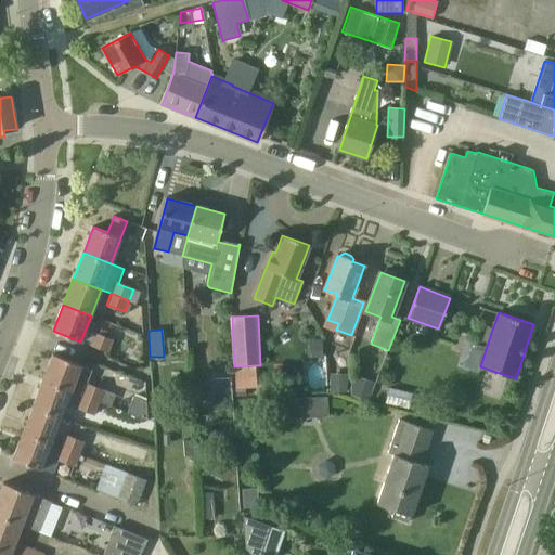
[(113,339),(94,332),(90,346),(107,352),(112,341),(113,339)]
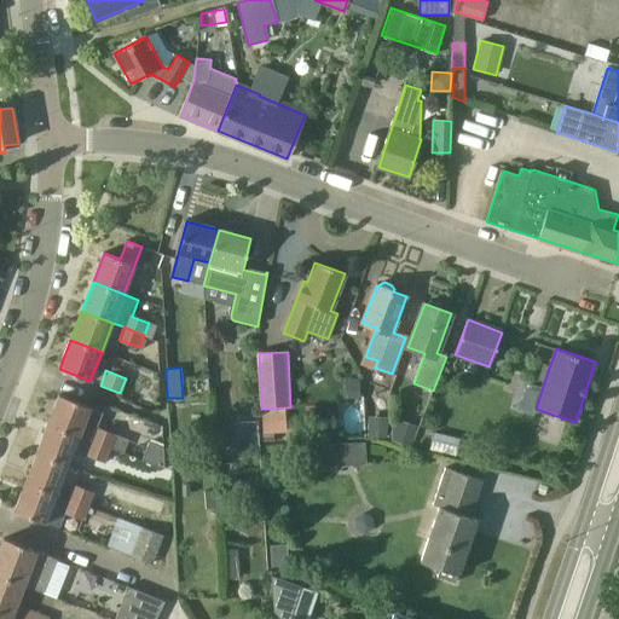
[(48,424),(79,437),(90,440),(110,447),(115,434),(98,428),(104,412),(91,408),(59,395),(48,424)]
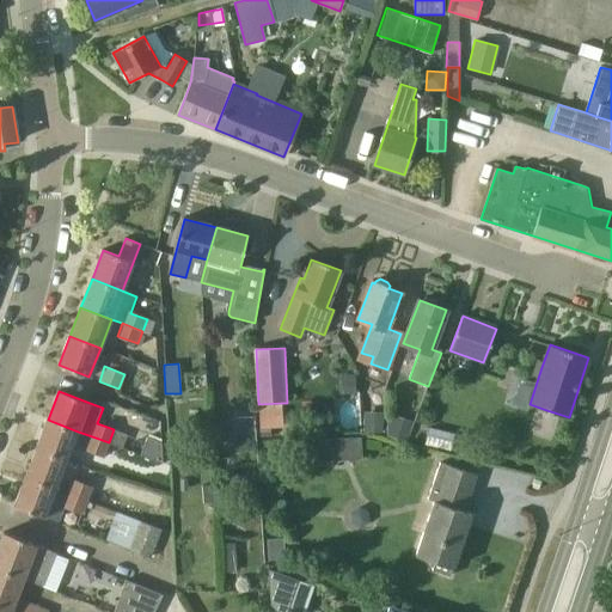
[(282,403),(258,404),(259,429),(283,428),(282,403)]
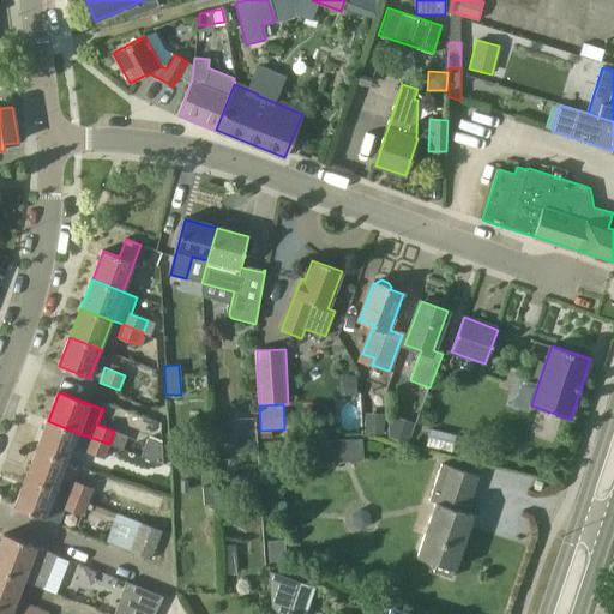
[(384,413),(365,413),(363,433),(384,433),(384,413)]
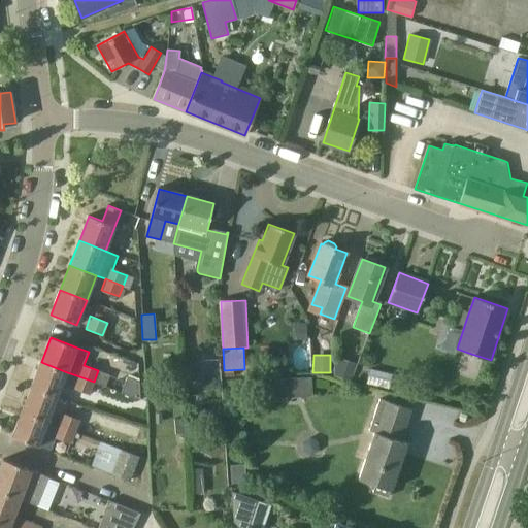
[(338,360),(334,358),(333,374),(350,381),(356,363),(340,357),(338,360)]
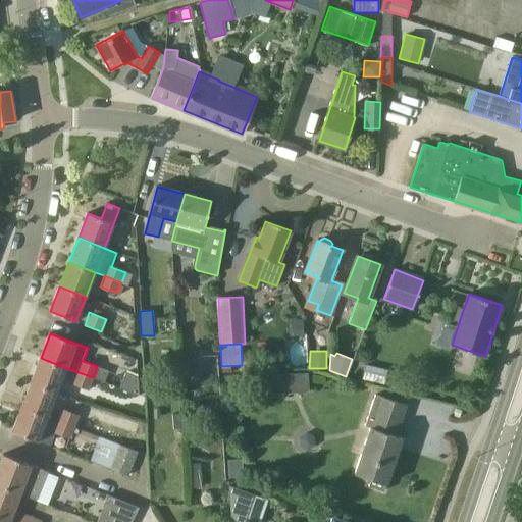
[(217,356),(202,357),(203,375),(218,374),(217,356)]
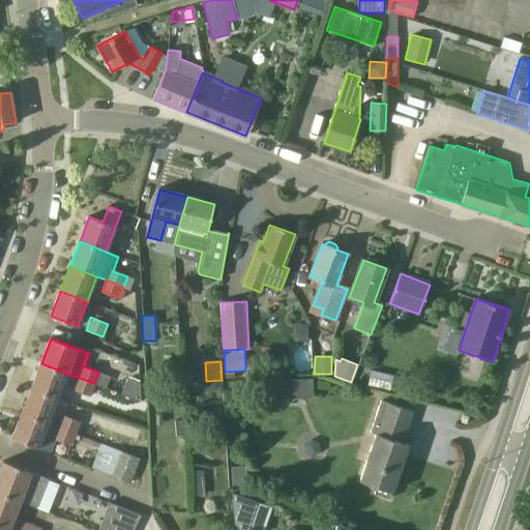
[(32,388),(58,399),(67,374),(41,363),(32,388)]
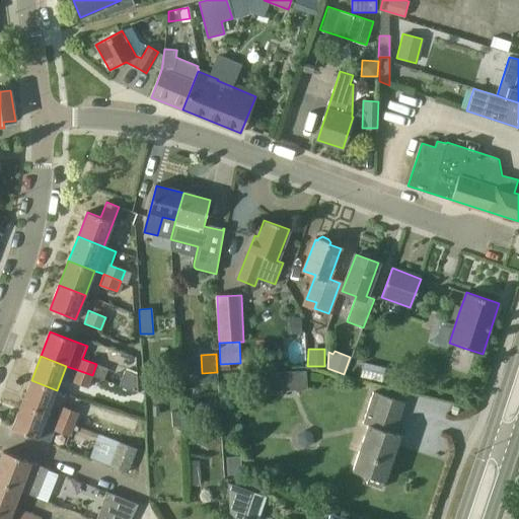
[(385,367),(363,362),(360,376),(382,382),(385,367)]
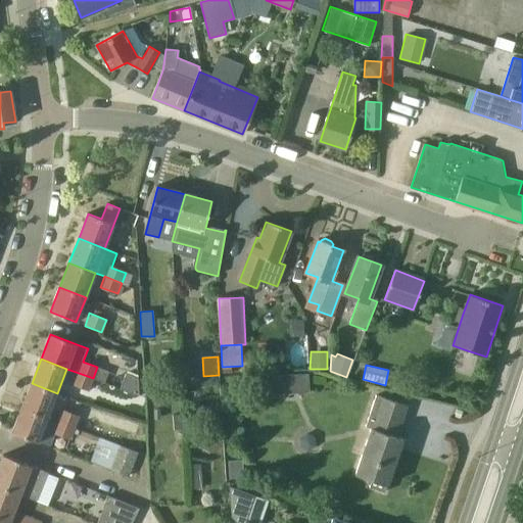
[(72,383),(72,384),(88,390),(93,378),(76,372),(72,383)]
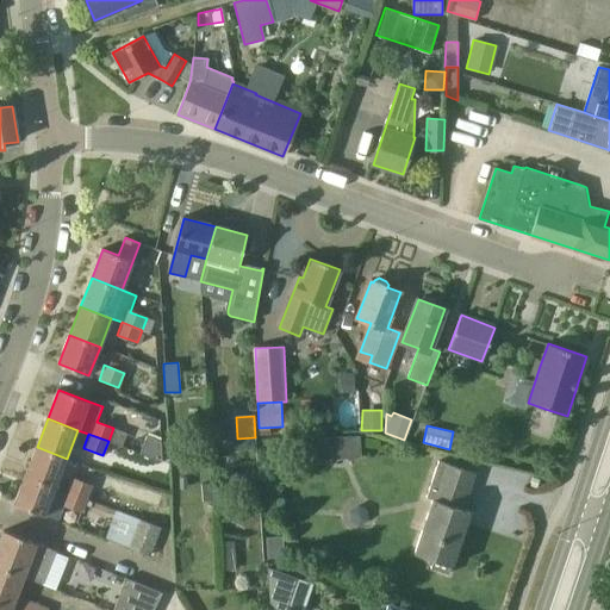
[(161,462),(160,439),(148,434),(147,436),(139,454),(159,462),(161,462)]
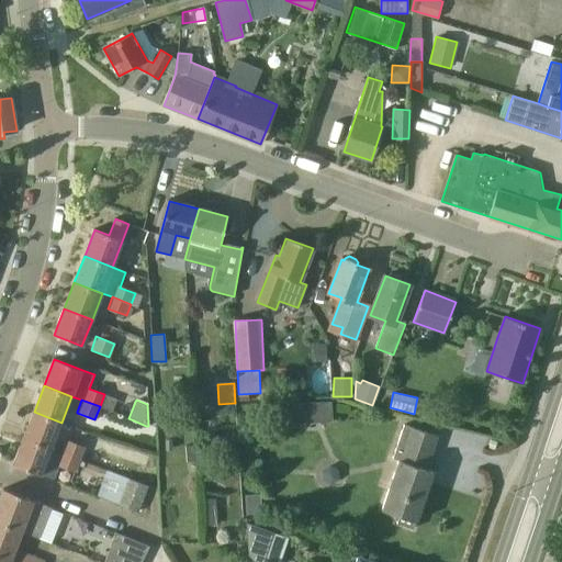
[(332,402),(293,404),(294,424),(333,422),(332,402)]
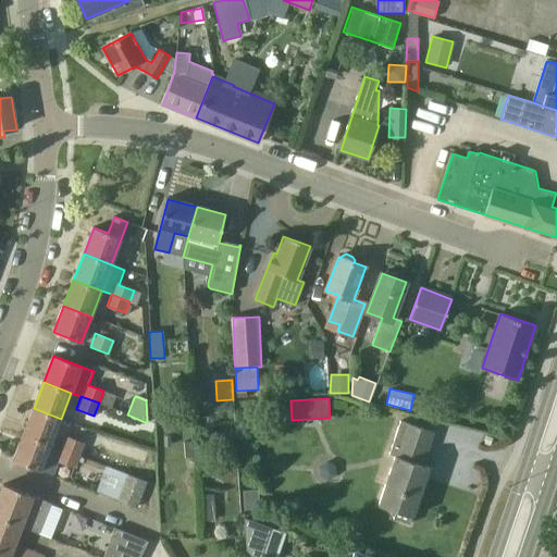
[(23,434),(51,445),(56,432),(61,419),(34,408),(23,434)]
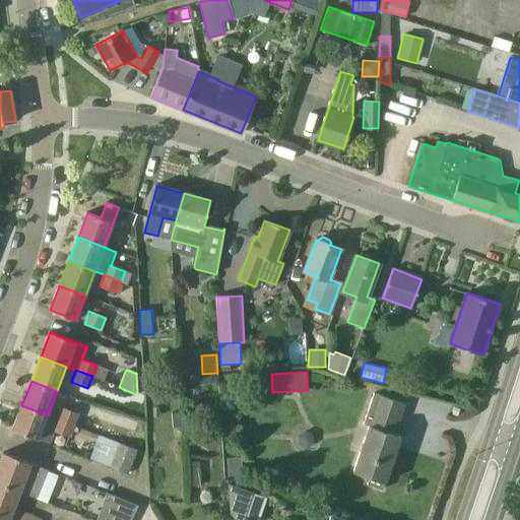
[(398,425),(405,404),(374,393),(369,409),(375,411),(370,427),(369,426),(353,472),(385,482),(400,438),(404,439),(404,438),(389,433),(393,423),(398,425)]
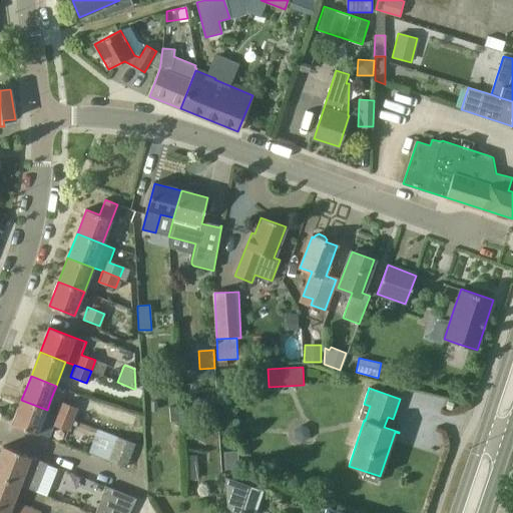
[(37,434),(47,410),(21,400),(12,424),(37,434)]
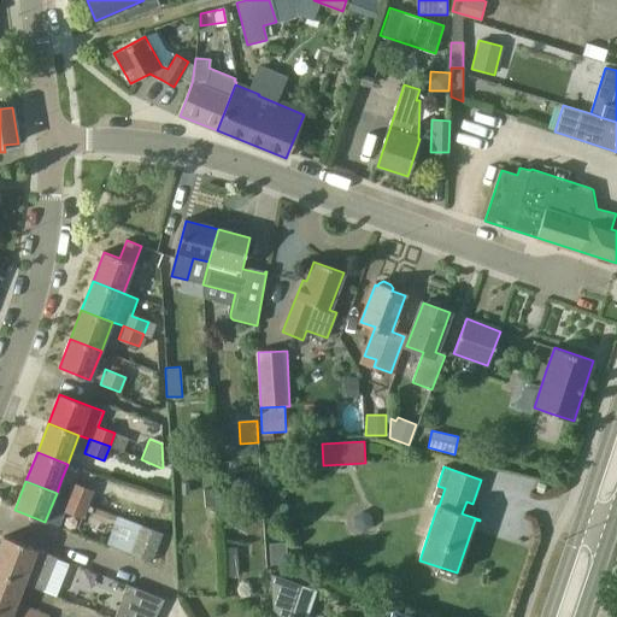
[(75,485),(70,498),(88,505),(88,503),(92,494),(93,491),(92,491),(78,486),(75,485)]
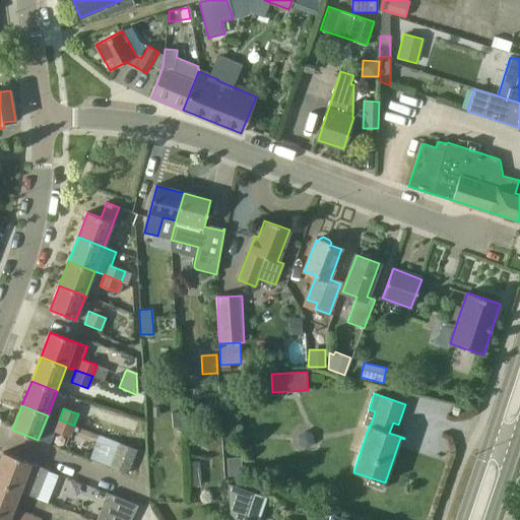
[(172,412),(173,427),(182,427),(181,411),(172,412)]
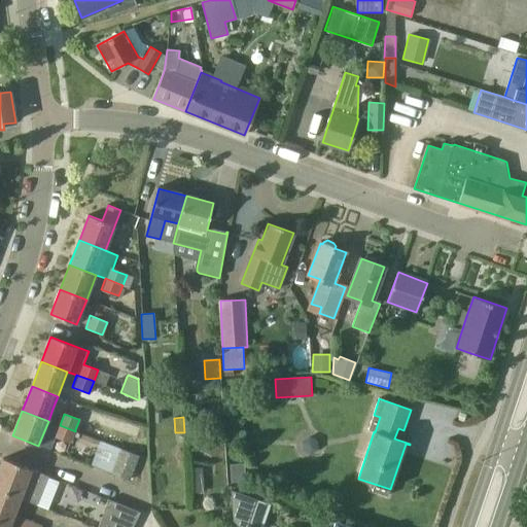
[(70,443),(75,431),(60,425),(56,436),(70,443)]
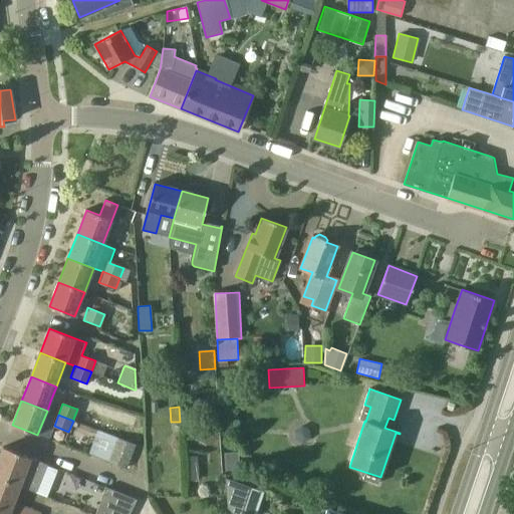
[(88,454),(107,461),(116,437),(97,430),(88,454)]
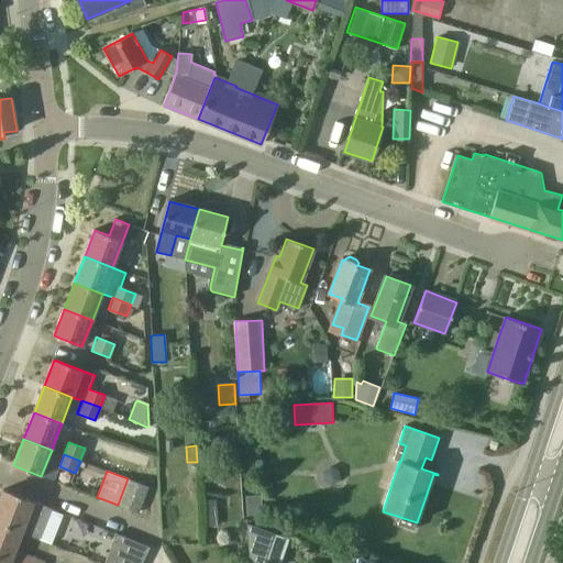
[(138,514),(148,486),(128,478),(118,505),(118,506),(138,514)]
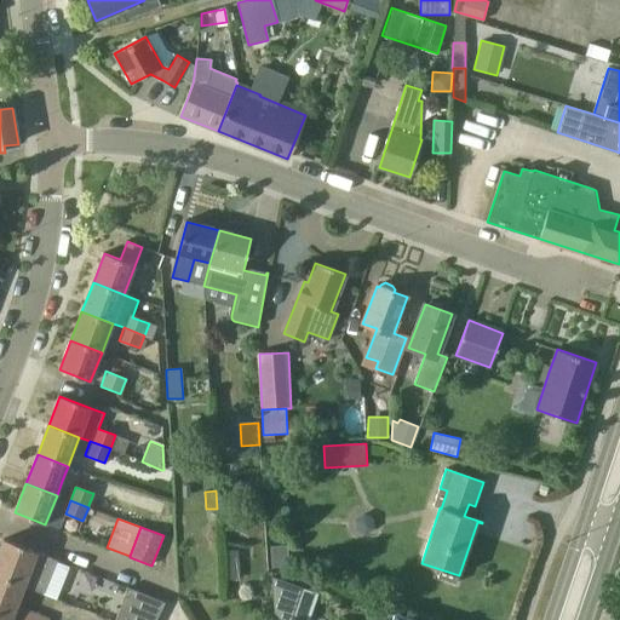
[(0,550),(0,577),(23,586),(44,595),(57,560),(4,539),(0,550)]
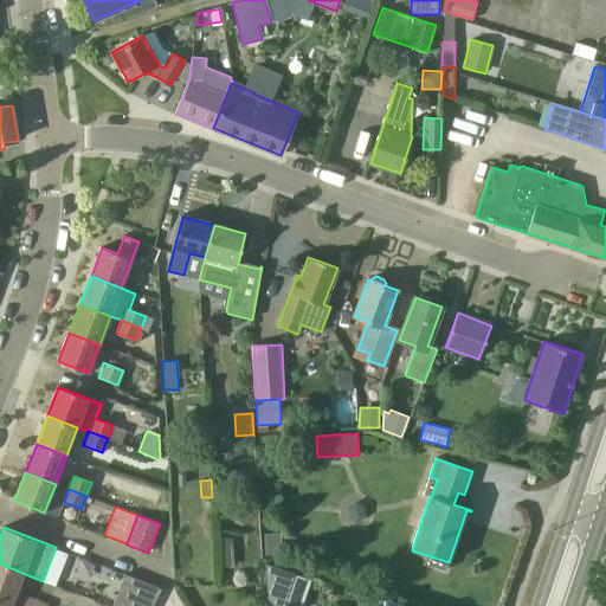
[(282,554),(281,533),(264,534),(265,555),(282,554)]
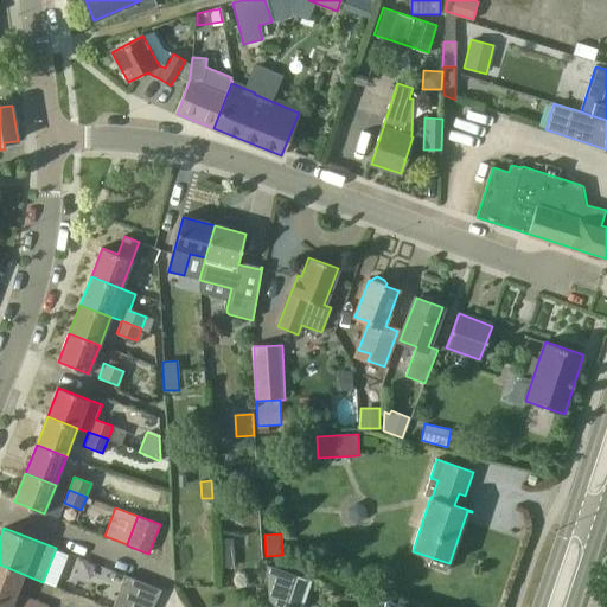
[(235,566),(235,551),(221,553),(222,567),(235,566)]
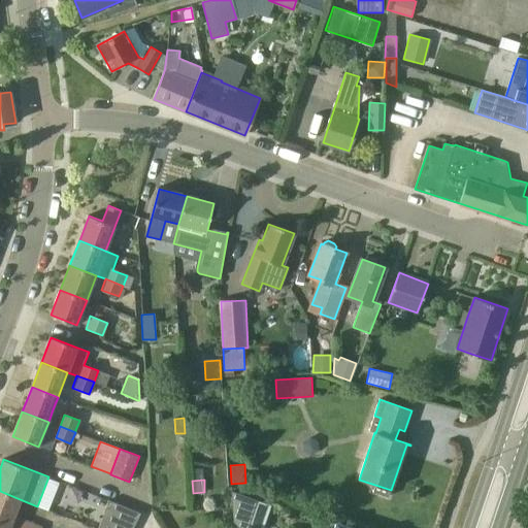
[(12,518),(20,499),(0,491),(0,523),(12,527),(40,527),(25,522),(24,523),(12,518)]
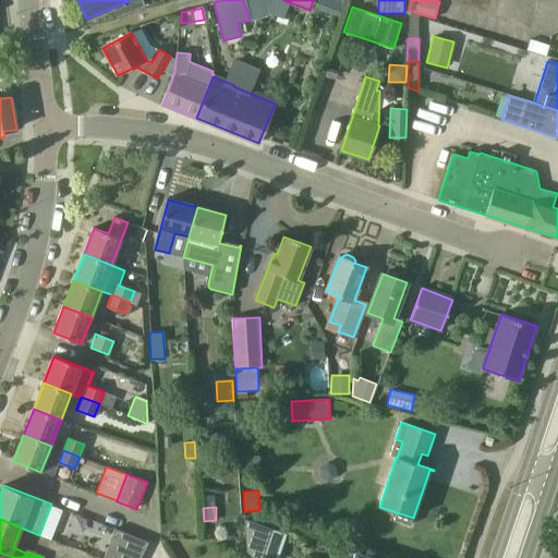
[(246,552),(253,557),(254,557),(266,526),(244,519),(246,552)]
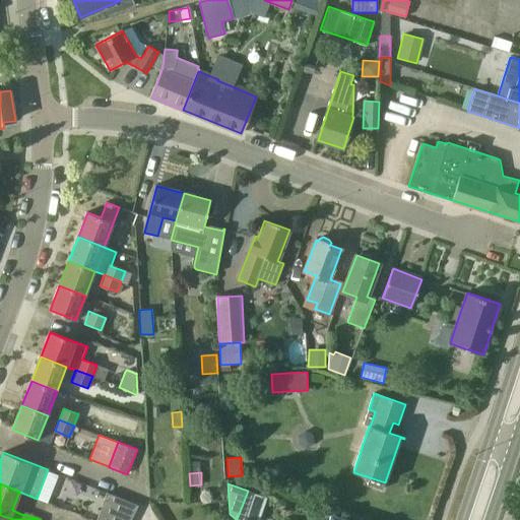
[(95,519),(129,519),(138,505),(107,493),(95,519)]
